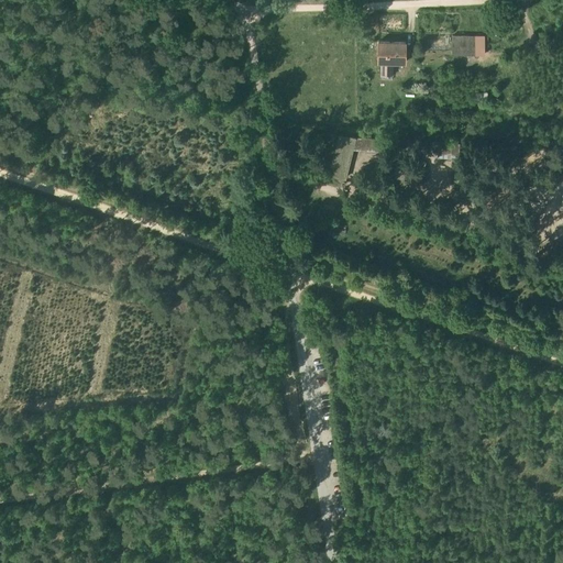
[(452,52),(483,53),(484,34),(452,34),(452,52)]
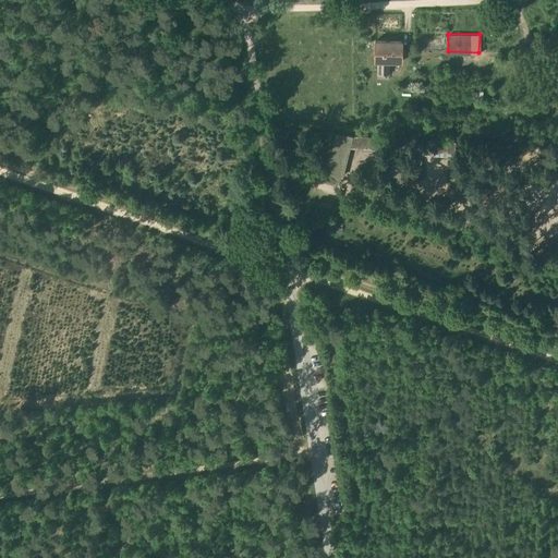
[(387,59),(400,60),(401,40),(390,40),(385,40),(375,39),(374,41),(374,59),(378,59),(387,59)]
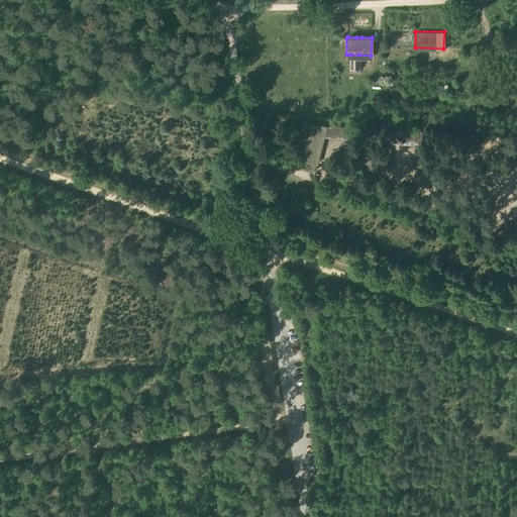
[(349,68),(359,68),(359,61),(358,61),(358,55),(350,55),(350,61),(349,61),(349,68)]
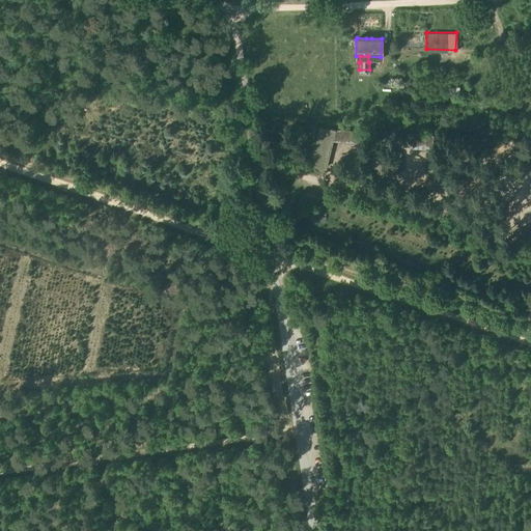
[(450,92),(459,92),(459,84),(449,84),(450,92)]
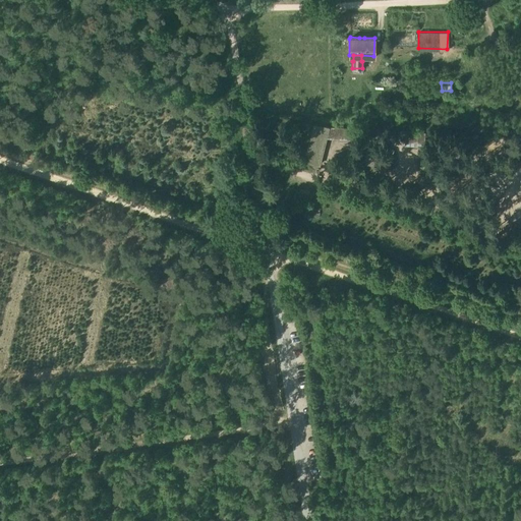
[(347,149),(349,125),(312,121),(307,161),(325,162),(326,147),(347,149)]
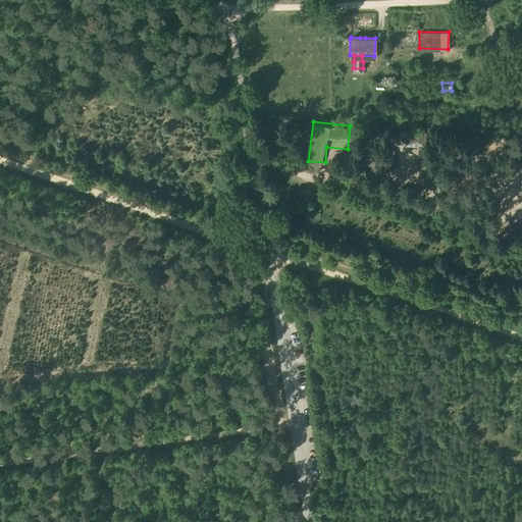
[(426,143),(426,128),(398,128),(397,143),(426,143)]
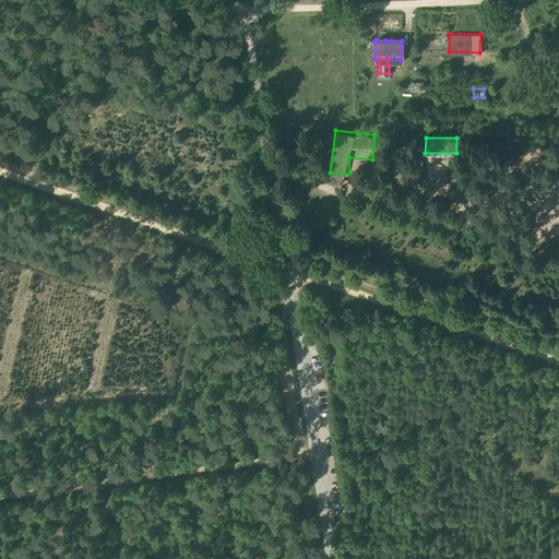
[(463,182),(459,191),(468,197),(474,188),(463,182)]
